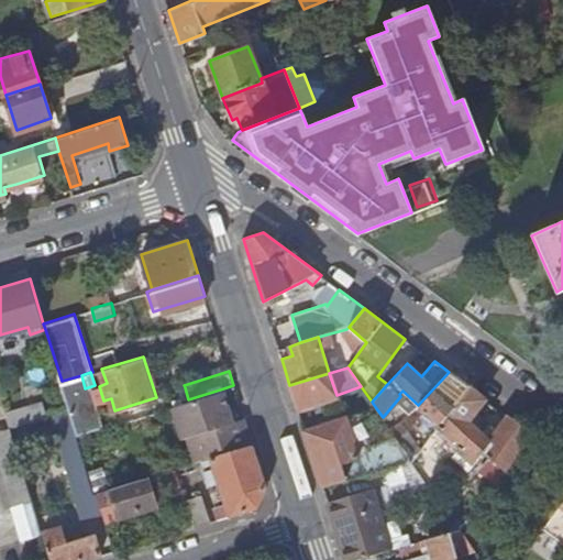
[(337,395),(329,373),(289,385),(299,412),(338,399),(337,395)]
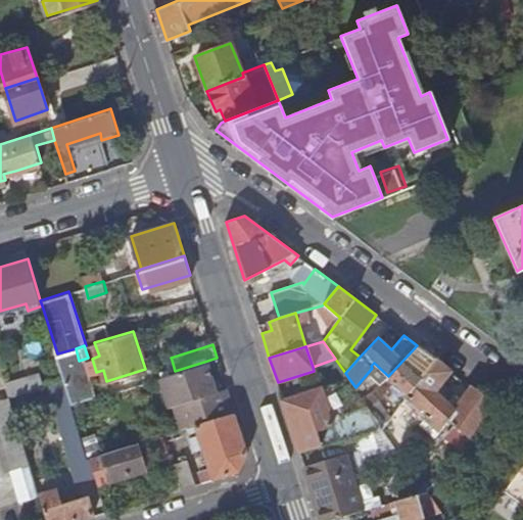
[(90,397),(79,361),(76,348),(57,353),(64,378),(72,403),(78,402),(90,397)]
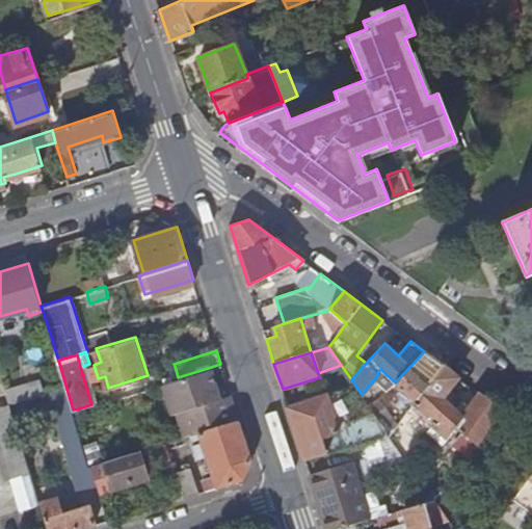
[(409,367),(395,382),(415,402),(443,365),(434,359),(421,376),(409,367)]
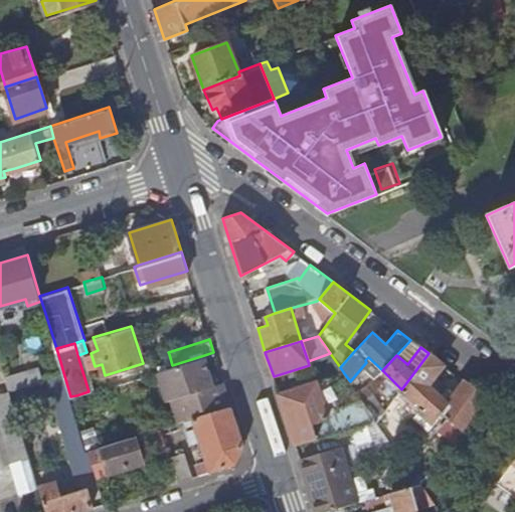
[(433,378),(445,365),(428,353),(401,389),(420,407),(417,411),(433,423),(442,413),(463,431),(488,398),(465,380),(454,394),(433,378)]
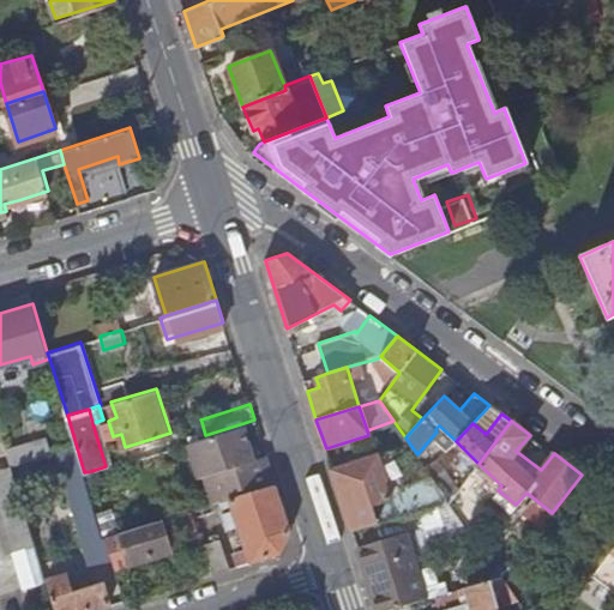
[(185,428),(188,440),(205,435),(202,422),(185,428)]
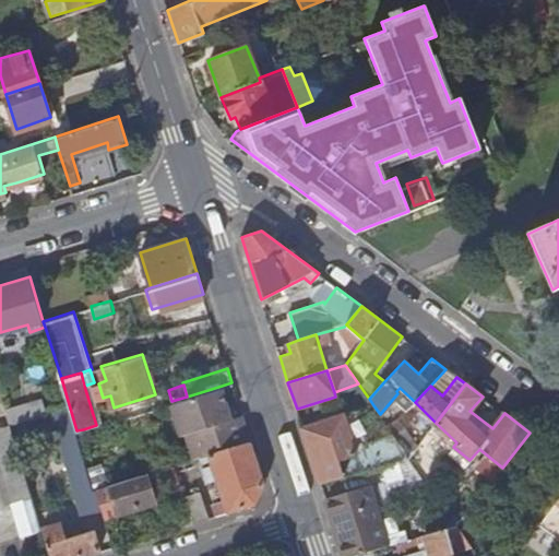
[(230,415),(222,386),(187,397),(171,401),(170,402),(180,434),(187,430),(194,457),(209,452),(250,440),(241,412),(230,415)]
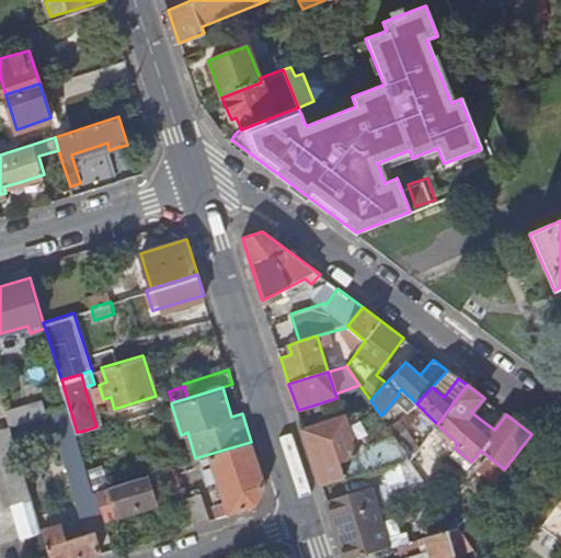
[(44,399),(8,410),(11,423),(35,417),(48,412),(44,399)]
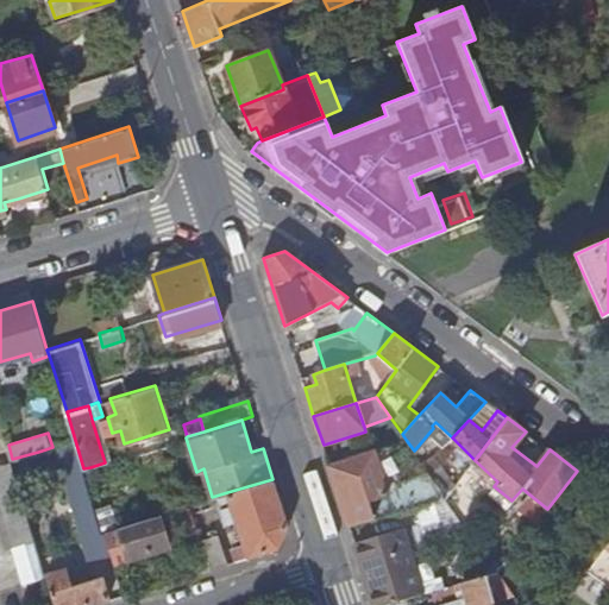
[(83,468),(75,440),(61,445),(52,447),(38,452),(41,459),(62,453),(68,474),(83,468)]
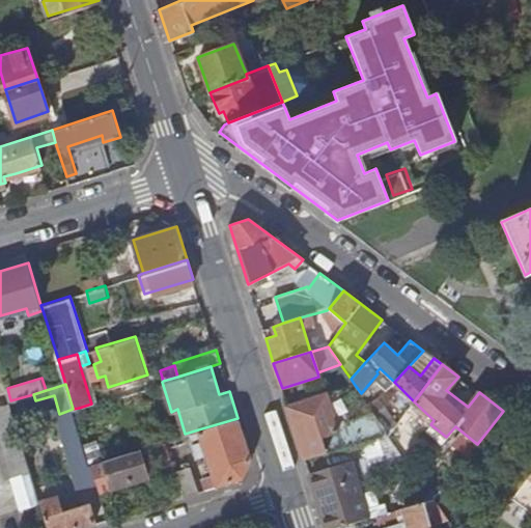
[(7,388),(0,390),(0,404),(10,400),(7,388)]
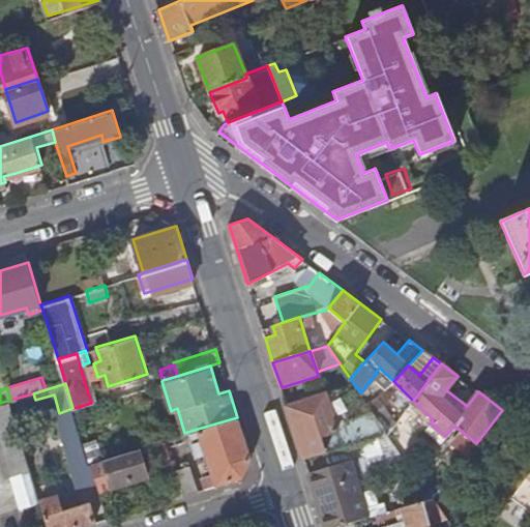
[(336,389),(325,392),(333,420),(346,416),(336,389)]
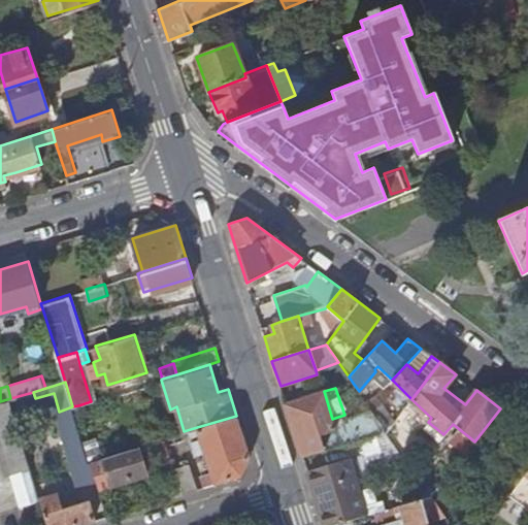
[(286,403),(303,457),(387,431),(369,407),(344,415),(332,419),(324,391),(286,403)]
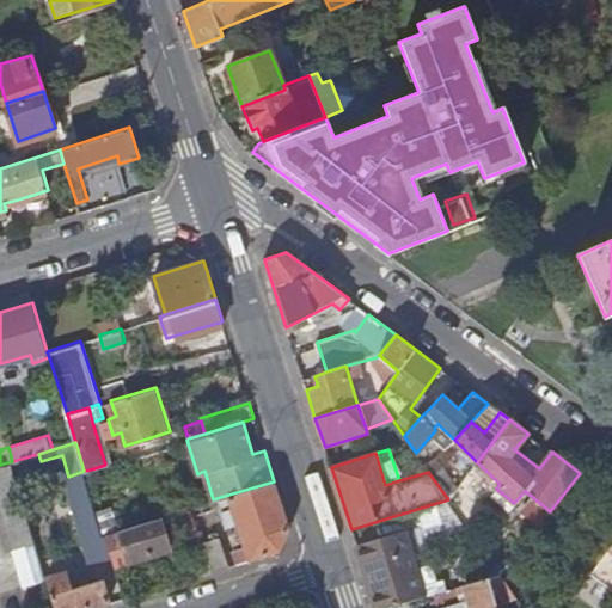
[(37,540),(12,461),(0,465),(0,521),(8,548),(14,547),(37,540)]
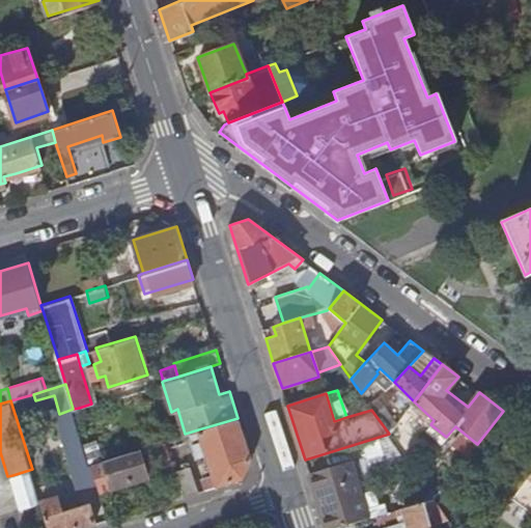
[(83,420),(79,408),(73,409),(78,422),(83,420)]
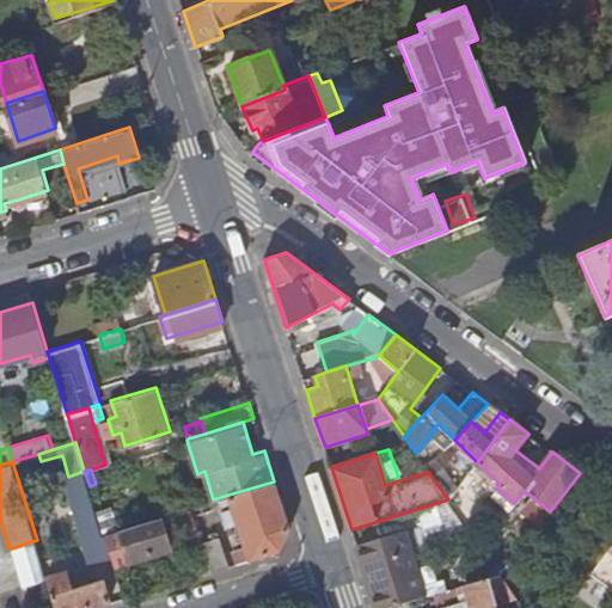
[(289,524),(274,481),(228,495),(250,558),(281,548),(289,524)]
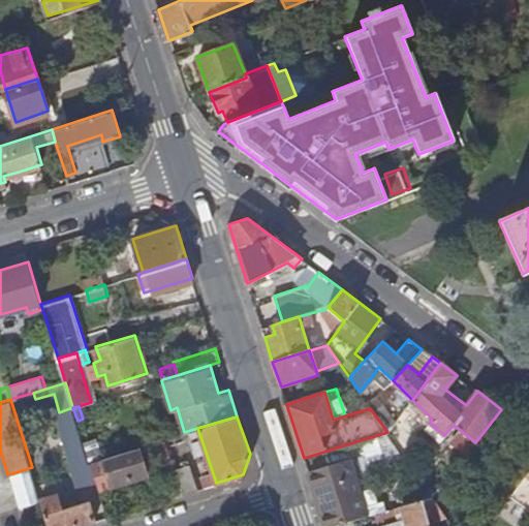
[(97,437),(84,441),(87,453),(90,463),(92,462),(103,458),(97,437)]
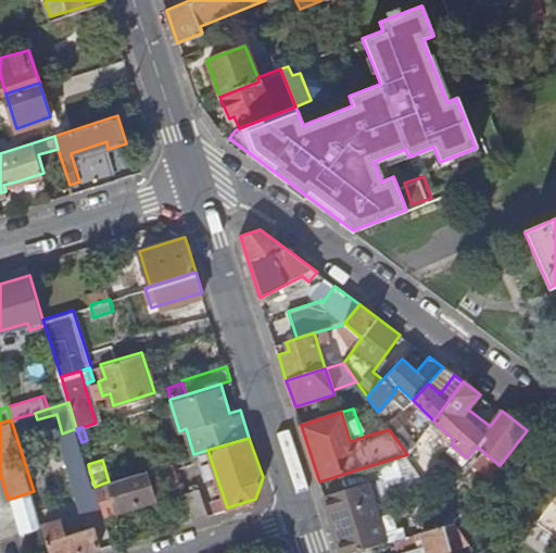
[(194,517),(186,491),(175,461),(163,464),(173,494),(172,494),(180,523),(194,517)]
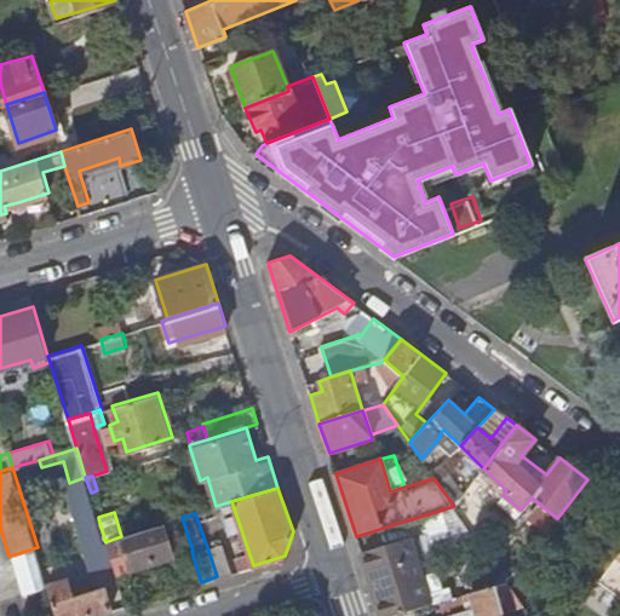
[(173,554),(164,523),(121,536),(108,541),(115,562),(119,571),(173,554)]
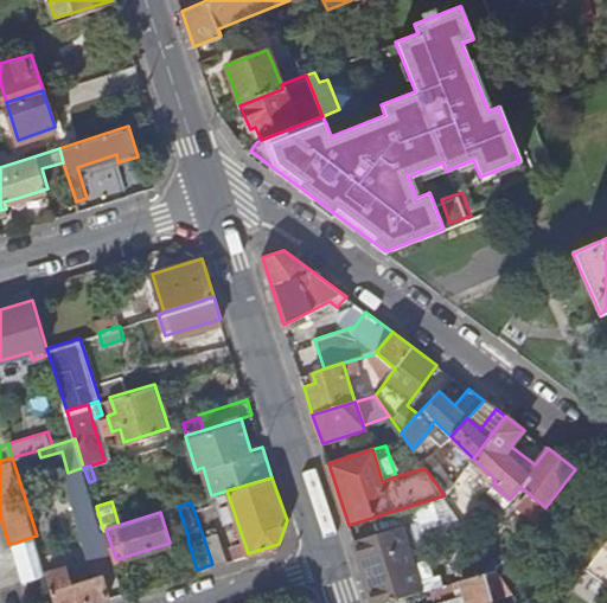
[(113,550),(106,530),(103,531),(100,519),(84,525),(94,555),(113,550)]
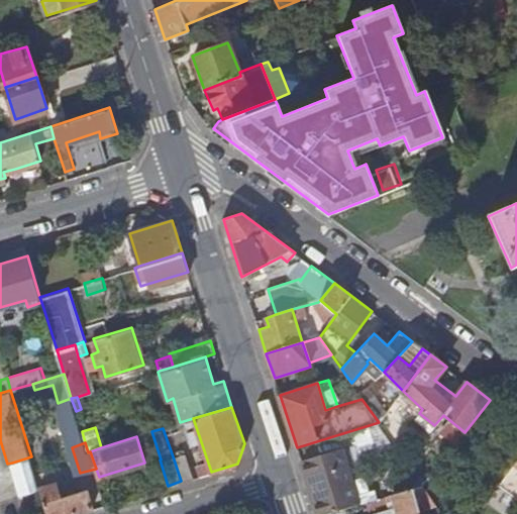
[(479,497),(486,502),(499,484),(514,464),(494,448),(473,476),(488,487),(479,497)]
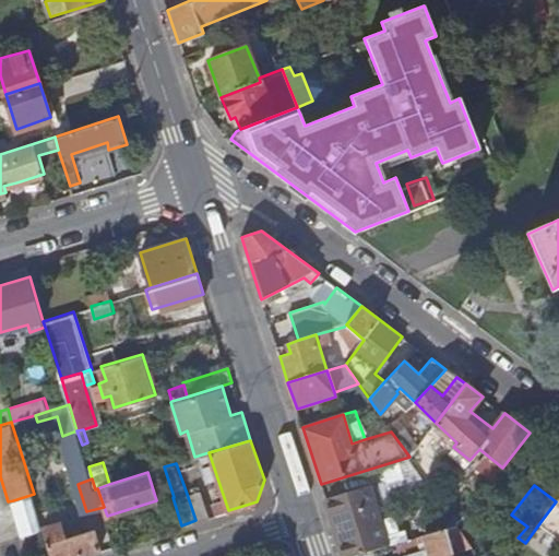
[(366,486),(326,499),(344,555),(346,555),(373,548),(384,545),(366,486)]
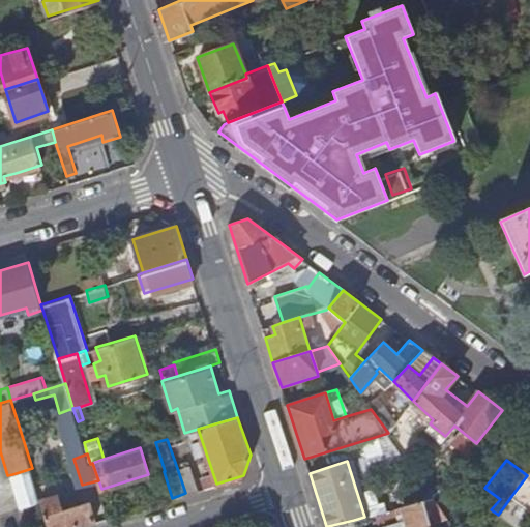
[(201,489),(193,463),(177,468),(185,493),(201,489)]
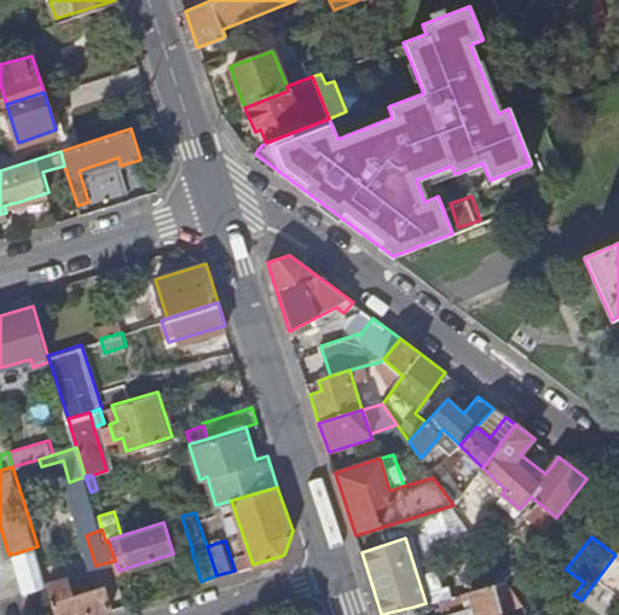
[(47,580),(38,546),(15,553),(24,587),(47,580)]
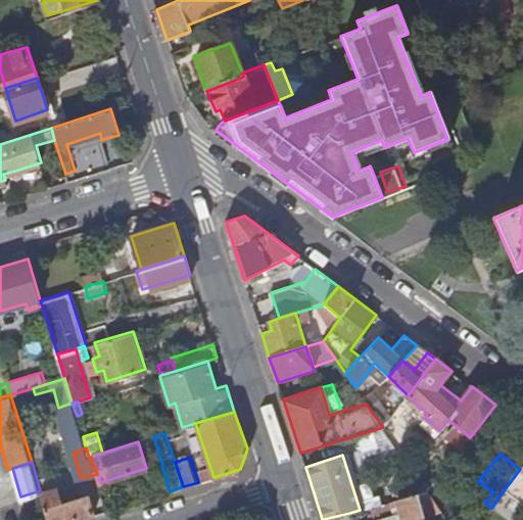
[(522,465),(520,469),(505,489),(522,503),(522,465)]
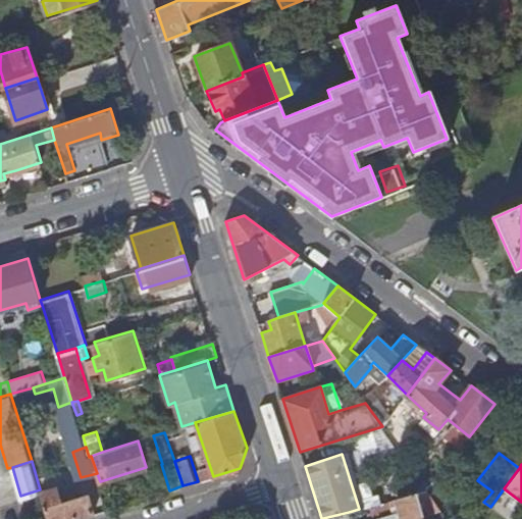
[(74,518),(96,513),(89,492),(63,500),(62,496),(59,485),(41,491),(49,518),(74,518)]
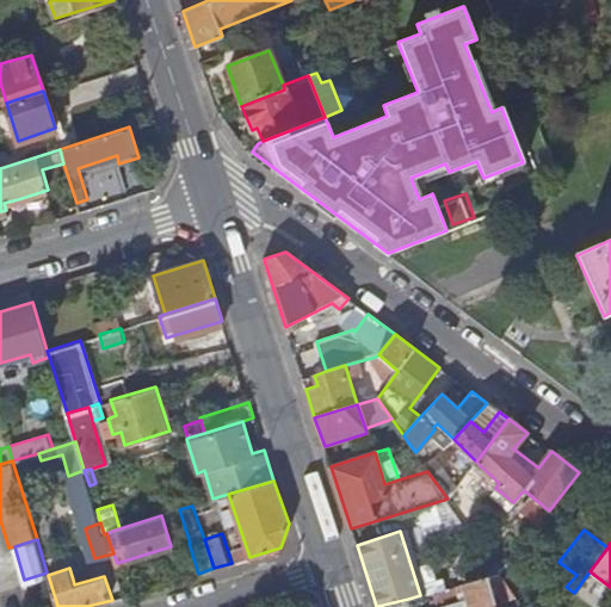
[(501,596),(516,592),(507,569),(493,574),(501,596)]
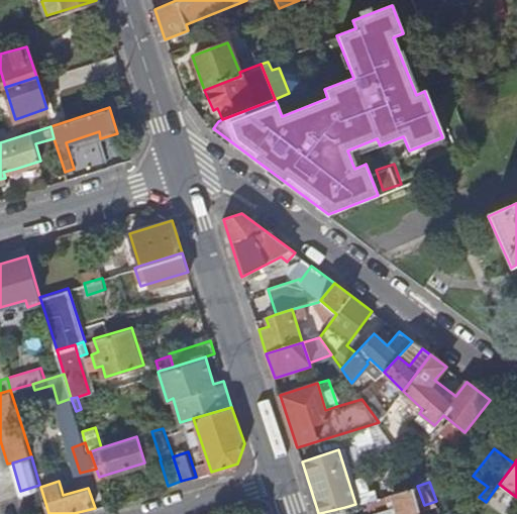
[(87,483),(62,491),(63,495),(88,488),(87,483)]
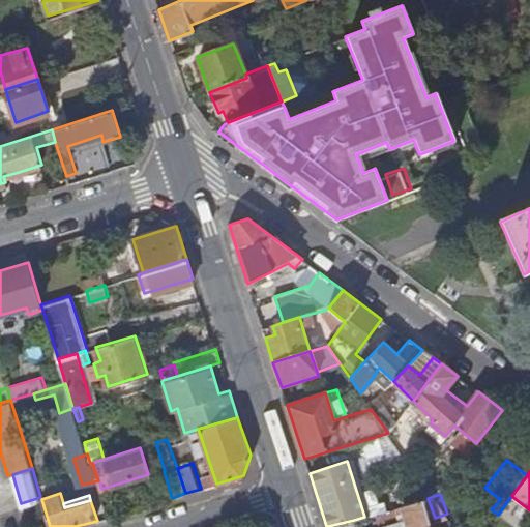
[(431,526),(423,500),(376,514),(378,521),(399,515),(403,514),(405,519),(401,521),(382,526),(431,526)]
